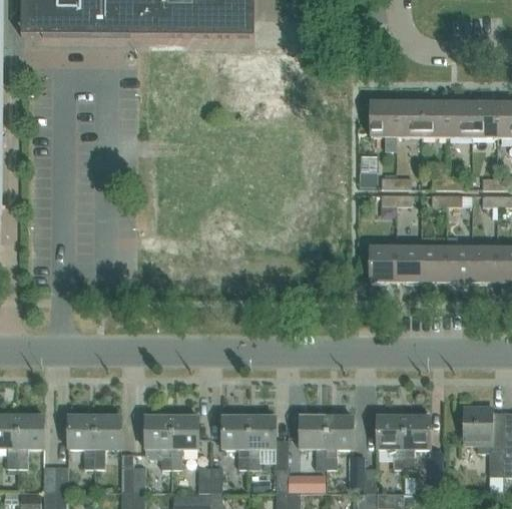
[(21,0),(21,35),(256,37),(256,0),(21,0)]
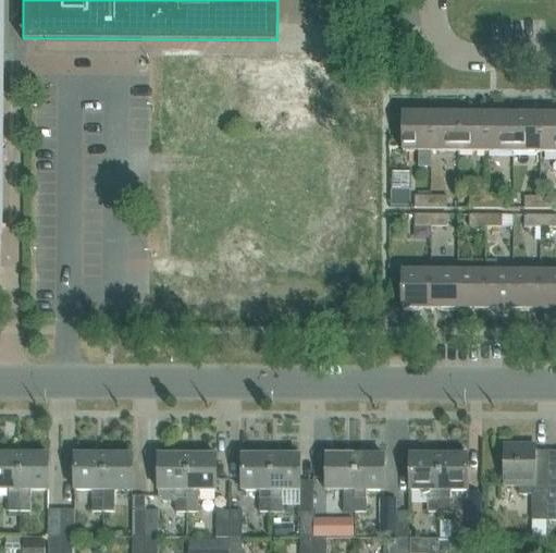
[(555,110),(544,111),(543,149),(555,149),(555,110)]
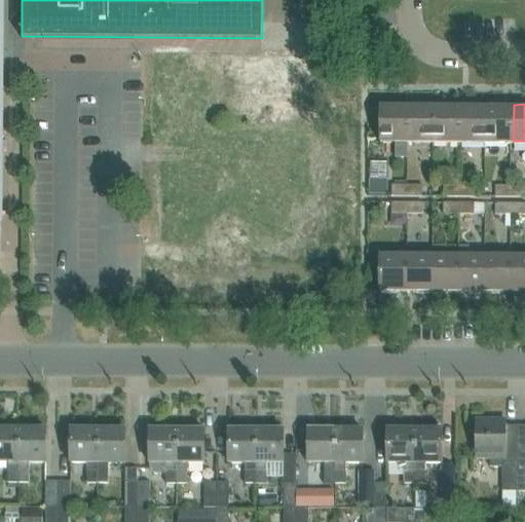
[(408,105),(382,105),(382,141),(408,141),(408,105)]
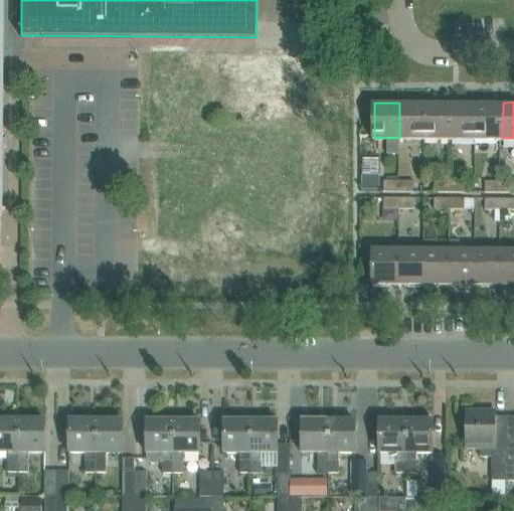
[(424,138),(424,103),(399,103),(399,138),(424,138)]
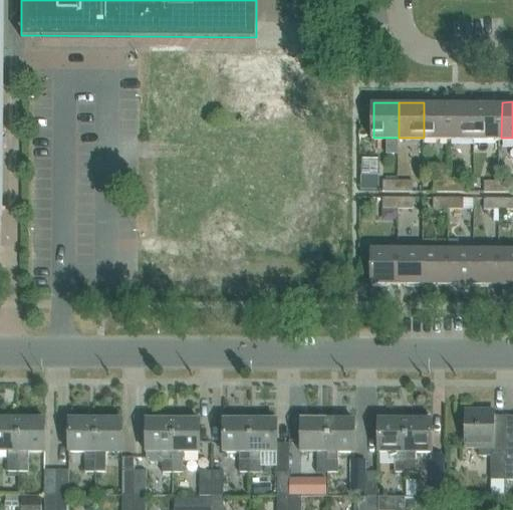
[(450,138),(450,102),(424,102),(424,138),(450,138)]
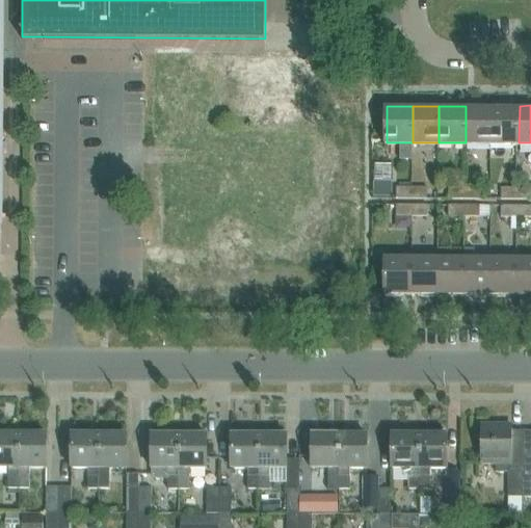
[(490,142),(490,106),(466,106),(466,142),(490,142)]
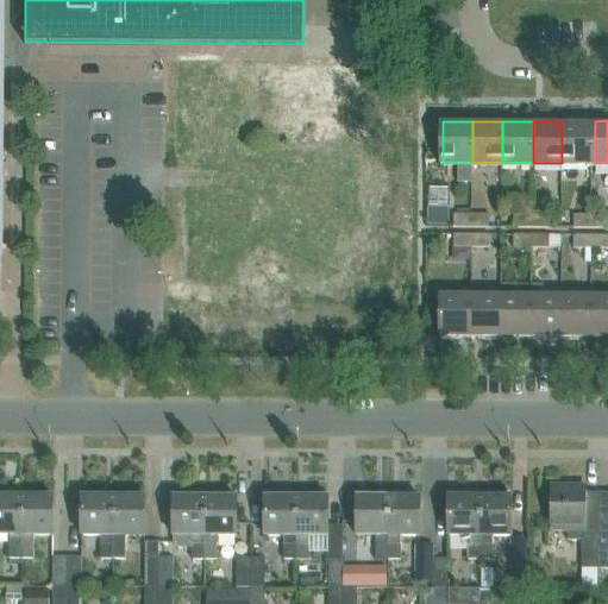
[(594,163),(595,121),(562,121),(562,163),(594,163)]
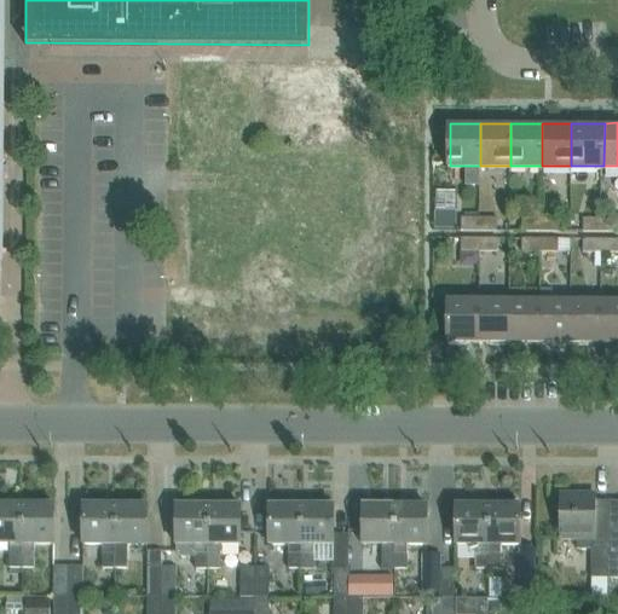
[(435,207),(434,225),(457,225),(457,208),(435,207)]
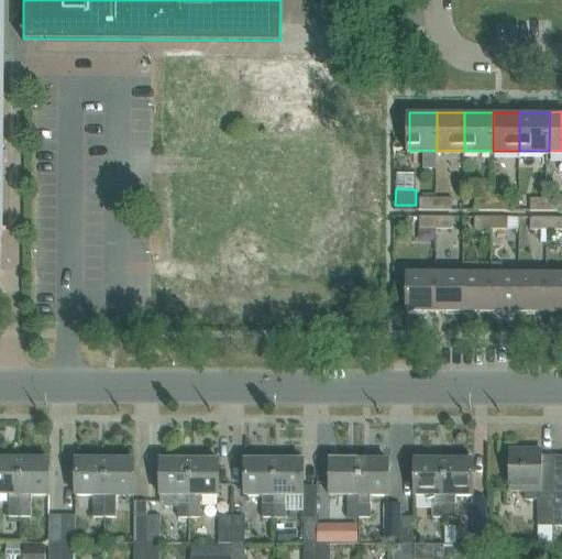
[(437,196),(417,195),(417,206),(437,207),(437,196)]
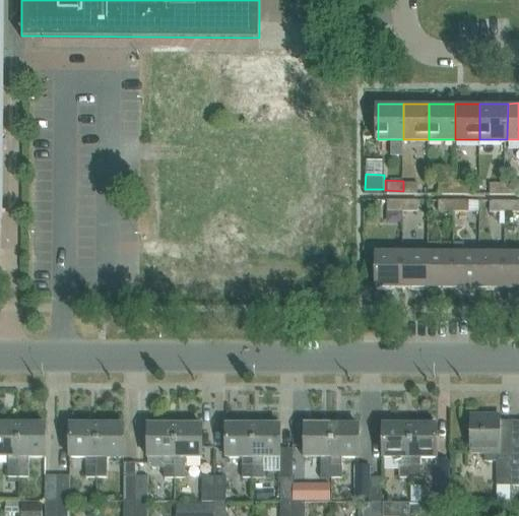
[(455,181),(437,180),(437,191),(455,191),(455,181)]
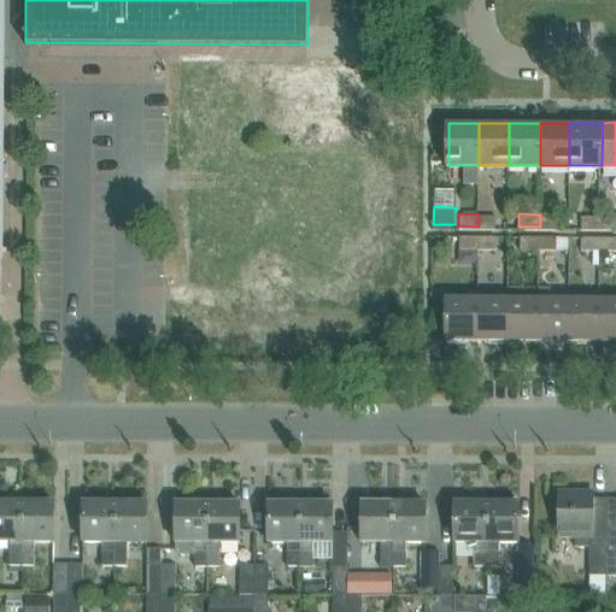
[(494,215),(479,215),(479,227),(494,227),(494,215)]
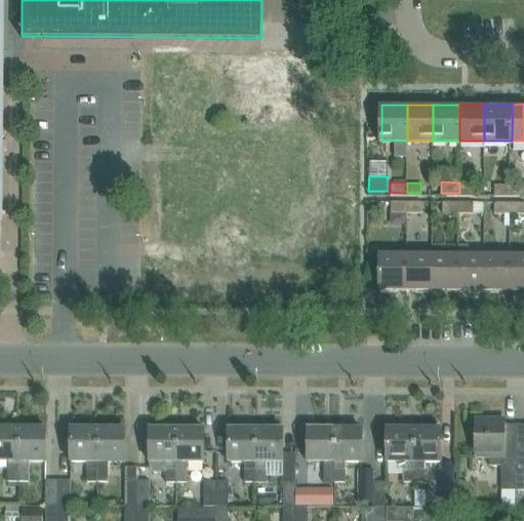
[(472,183),(459,183),(459,193),(472,193),(472,183)]
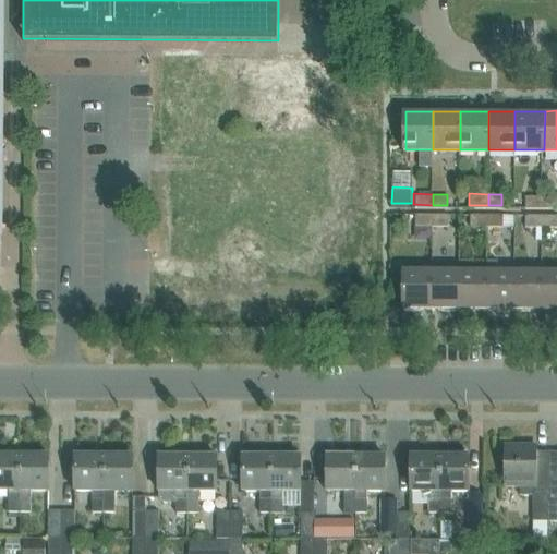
[(543,194),(524,194),(524,205),(543,205),(543,194)]
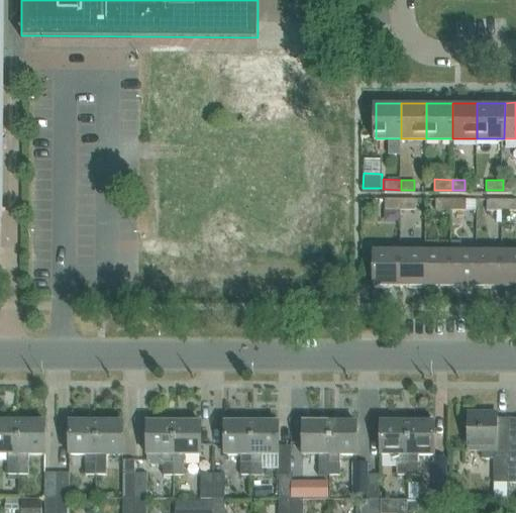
[(503,180),(503,190),(515,190),(515,180),(503,180)]
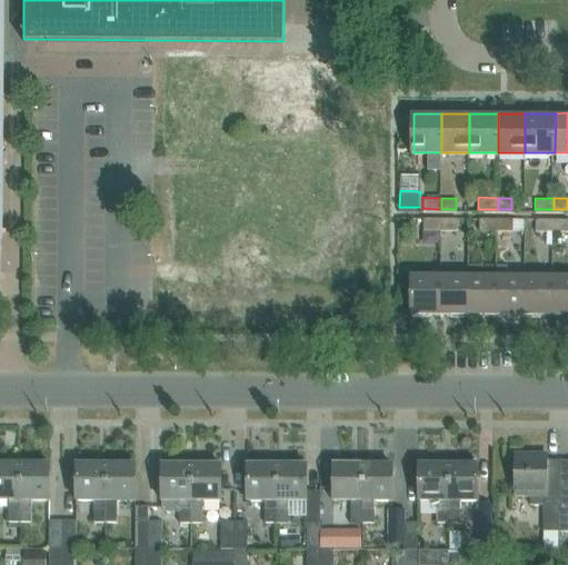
[(440,228),(440,216),(421,216),(421,228),(440,228)]
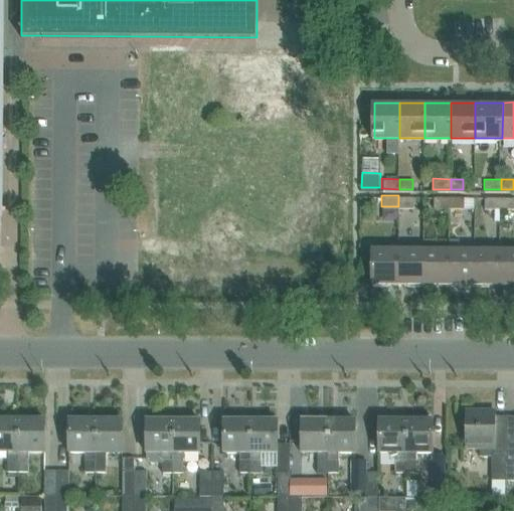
[(398,195),(398,206),(411,206),(411,195),(398,195)]
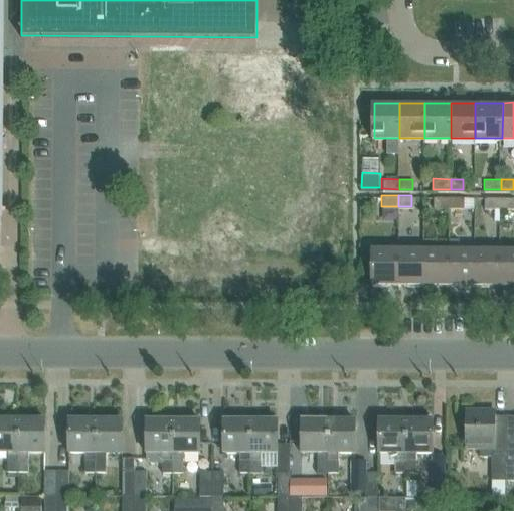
[(450,207),(450,196),(433,195),(433,207),(450,207)]
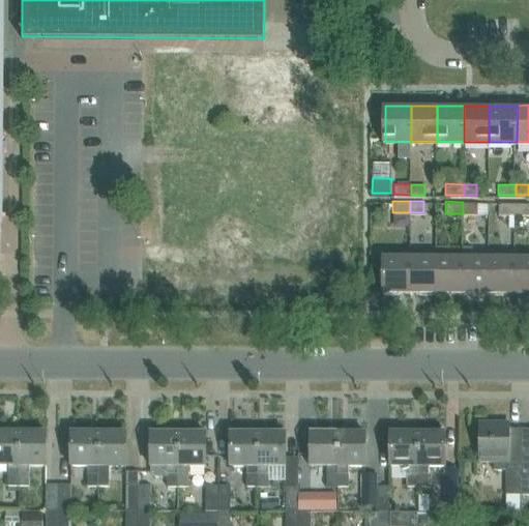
[(476,202),(463,202),(463,213),(476,213),(476,202)]
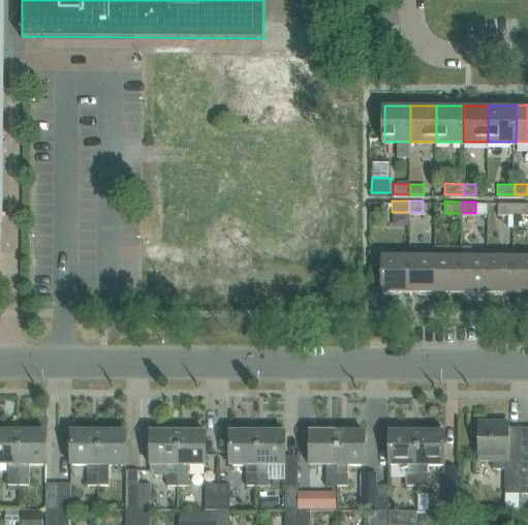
[(514,213),(514,202),(496,202),(496,212),(514,213)]
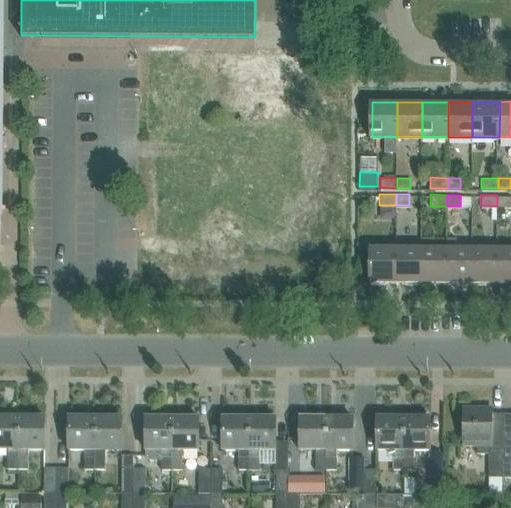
[(510,195),(497,195),(497,206),(510,206),(510,195)]
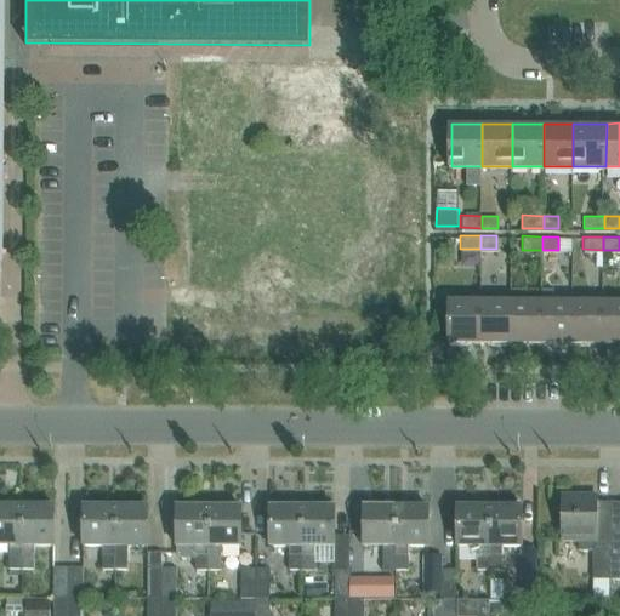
[(573,298),(555,298),(555,285),(541,285),(541,298),(544,298),(542,341),(573,341),(573,298)]
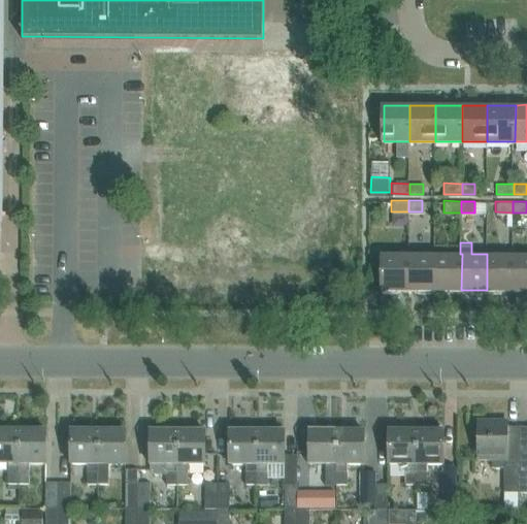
[(407,290),(407,254),(382,254),(382,289),(407,290)]
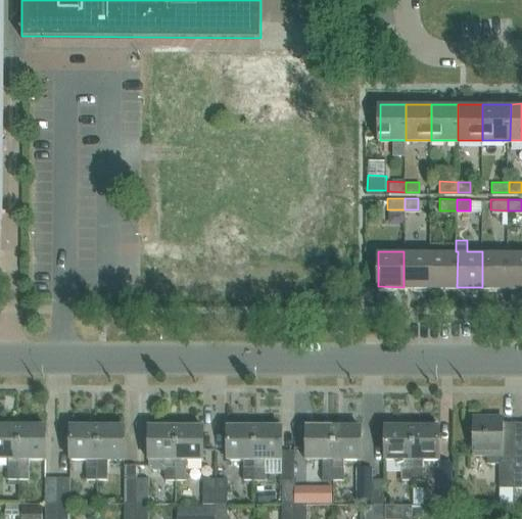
[(431,251),(404,251),(404,287),(430,287),(431,251)]
